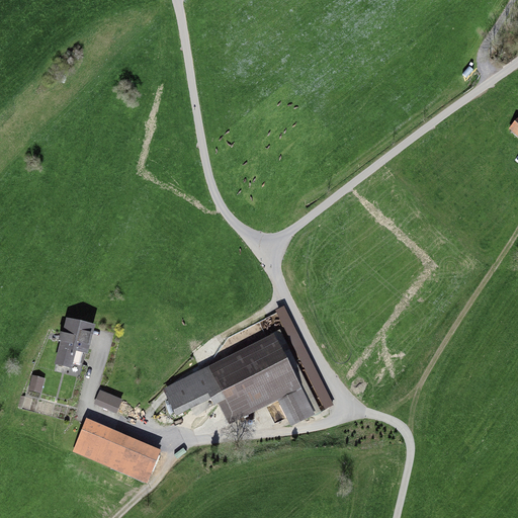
[(517,118),(509,128),(517,136),(517,118)]
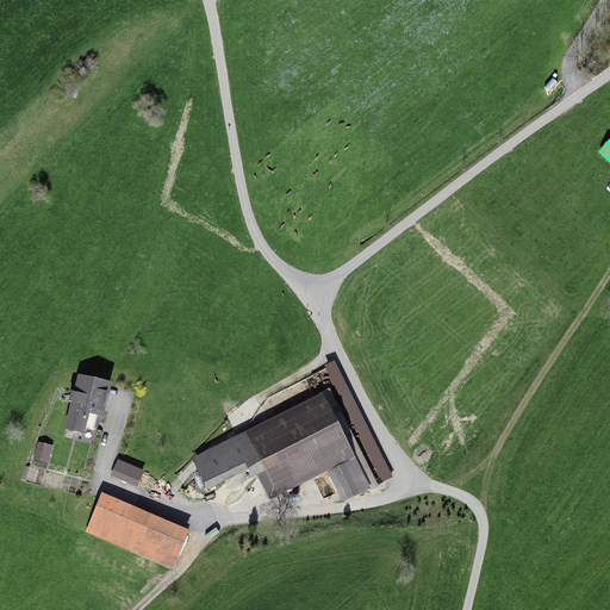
[(336,360),(325,365),(340,397),(350,392),(336,360)]
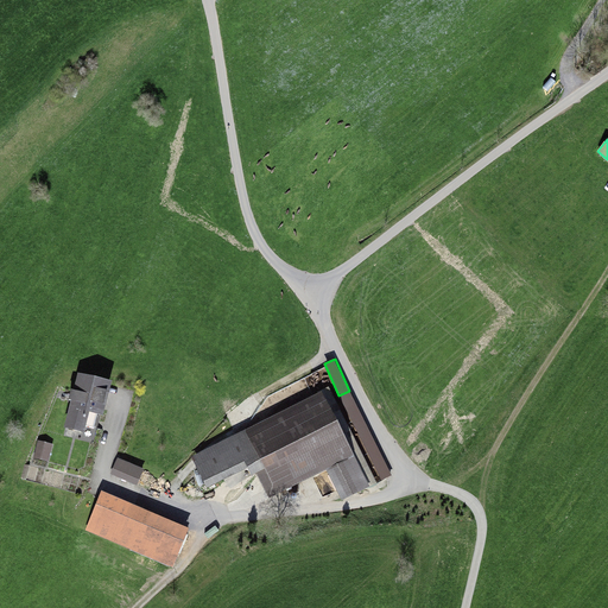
[(111,380),(78,372),(65,426),(84,431),(89,410),(102,413),(111,380)]
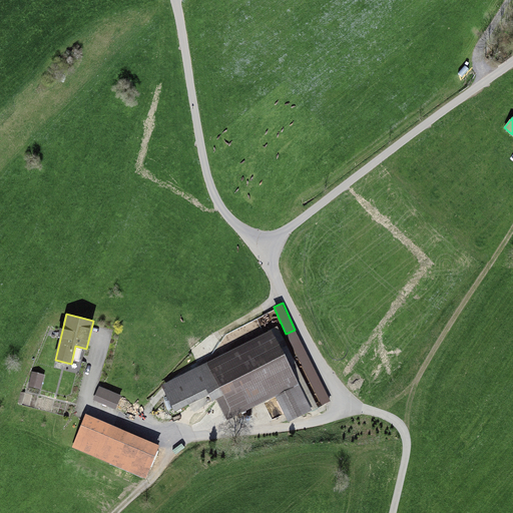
[(234,415),(275,395),(286,417),(311,404),(274,330),(164,384),(177,409),(203,396),(208,406),(225,398),(234,415)]
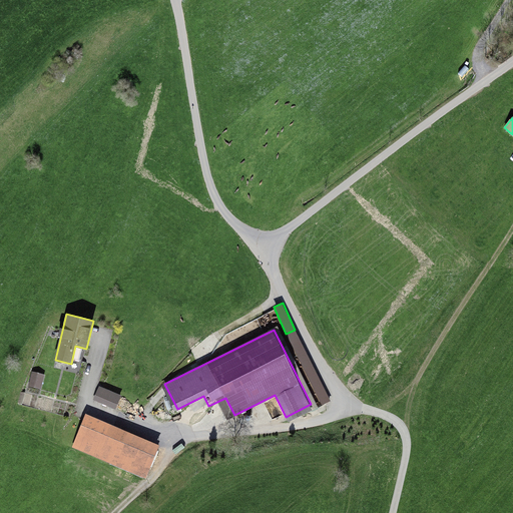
[(40,389),(44,374),(32,371),(29,386),(40,389)]
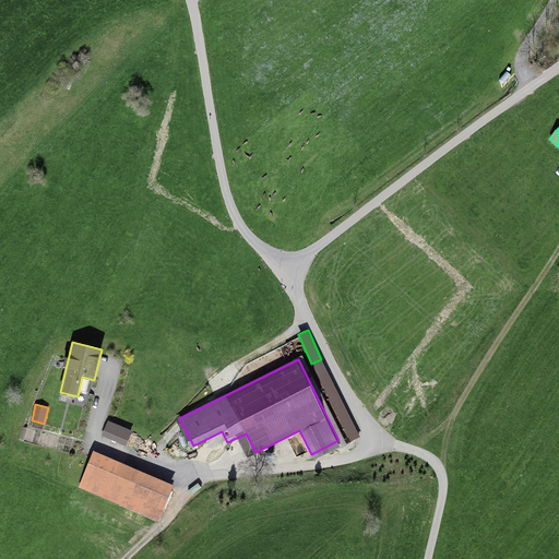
[(102,436),(127,445),(132,430),(108,420),(102,436)]
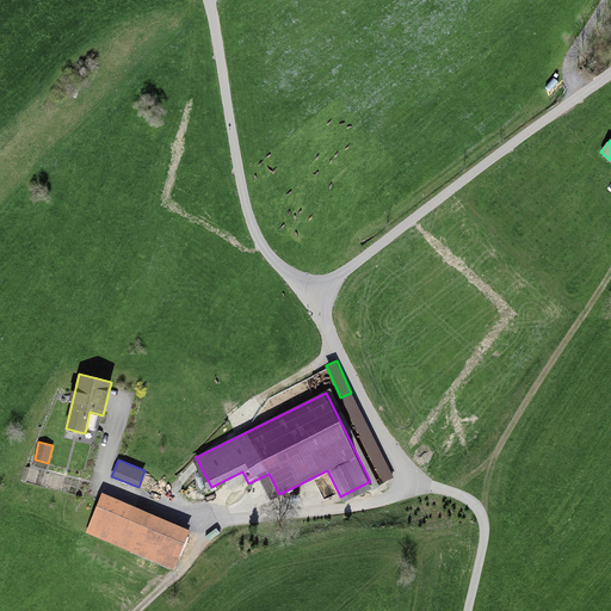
[(86,532),(173,568),(190,530),(103,493),(86,532)]
